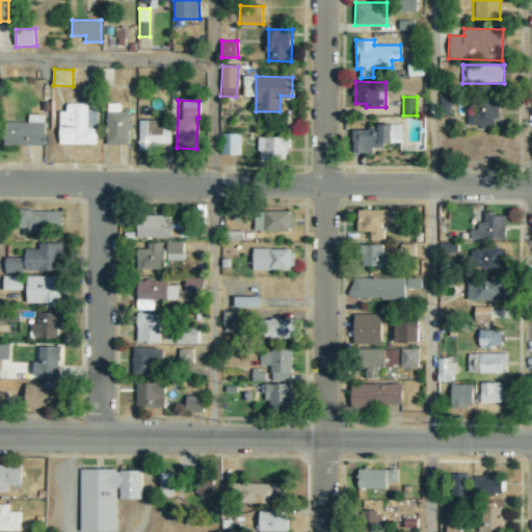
[(498,101),(469,102),(470,111),(470,126),(498,126),(498,101)]
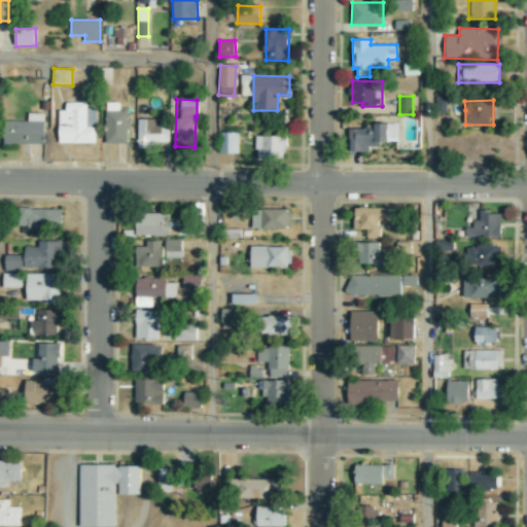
[(60,143),(97,143),(97,126),(96,126),(97,108),(88,108),(88,102),(66,102),(66,110),(60,110),(60,143)]
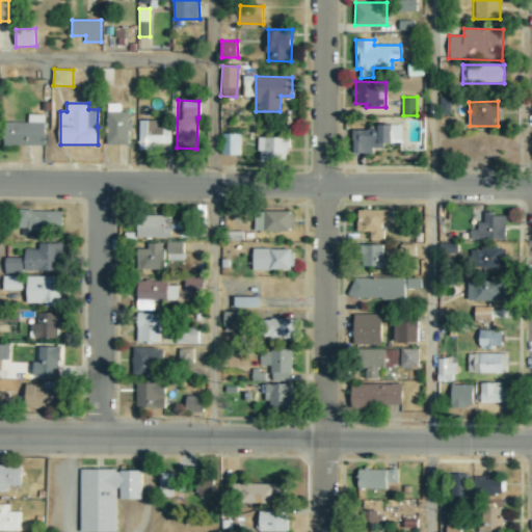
[(108,144),(131,144),(130,111),(121,111),(121,104),(107,104),(108,144)]
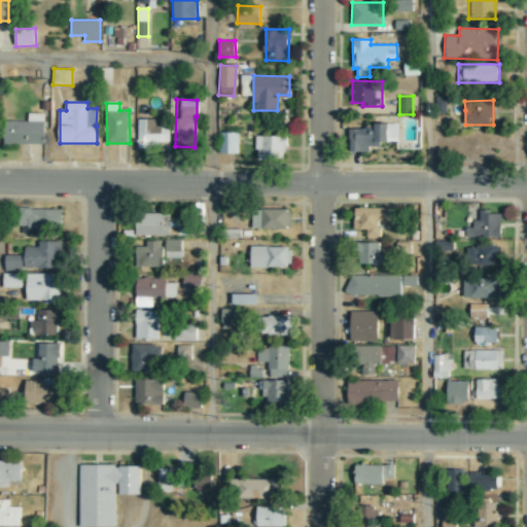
[(46,113),(29,112),(29,120),(5,120),(5,143),(45,144),(46,113)]
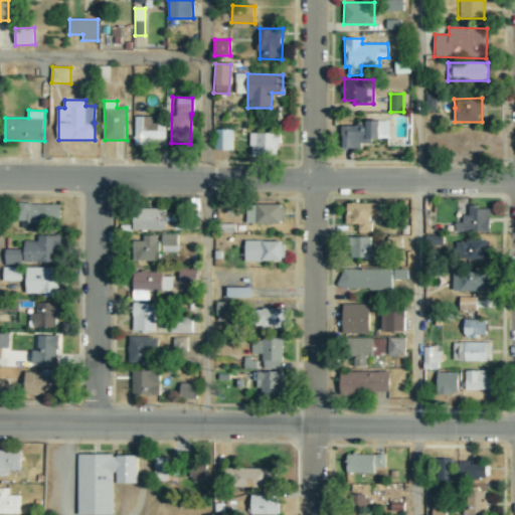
[(152,117),(135,116),(134,144),(147,145),(147,139),(165,140),(166,123),(152,123),(152,117)]
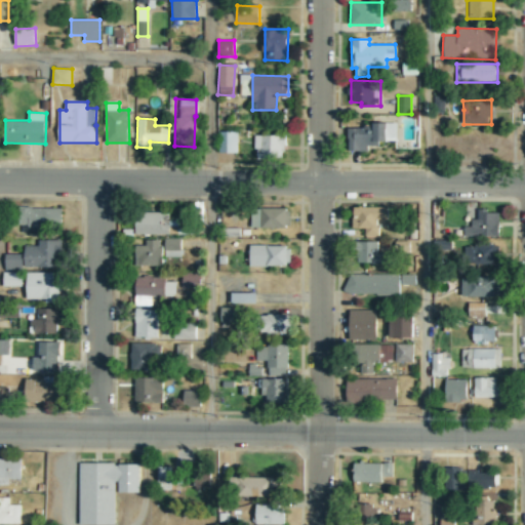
[(397,124),(348,125),(349,152),(369,151),(369,146),(379,146),(379,142),(398,142),(397,124)]
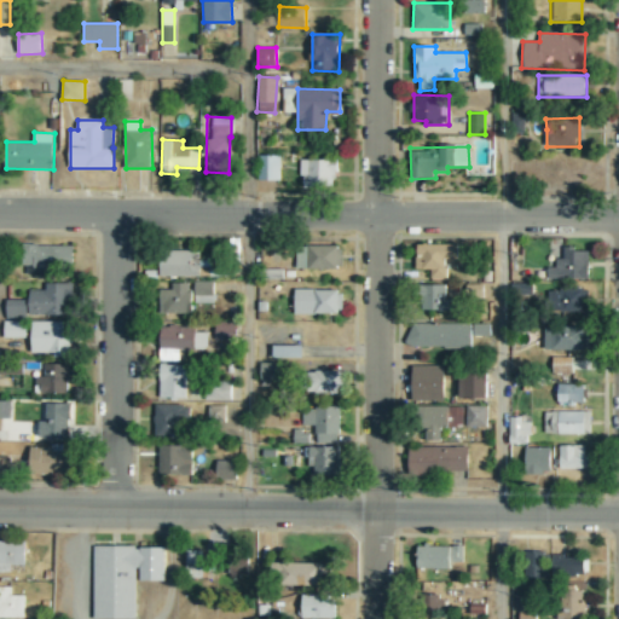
[(279,155),(258,155),(258,180),(279,180),(279,155)]
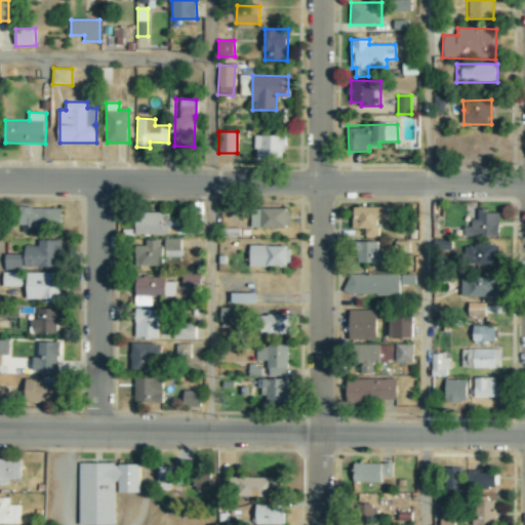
[(254,158),(285,159),(285,135),(254,135),(254,158)]
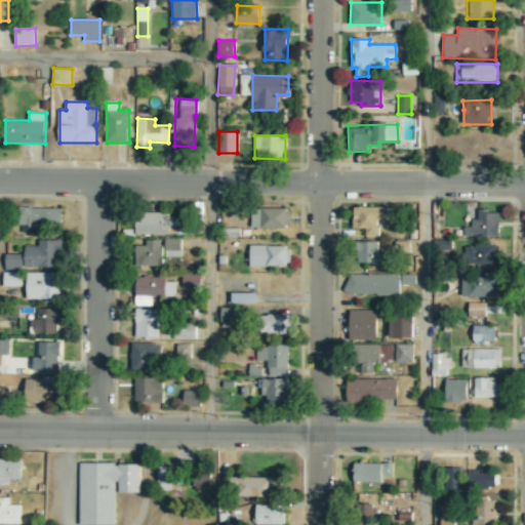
[(63,208),(21,207),(19,227),(63,228),(63,208)]
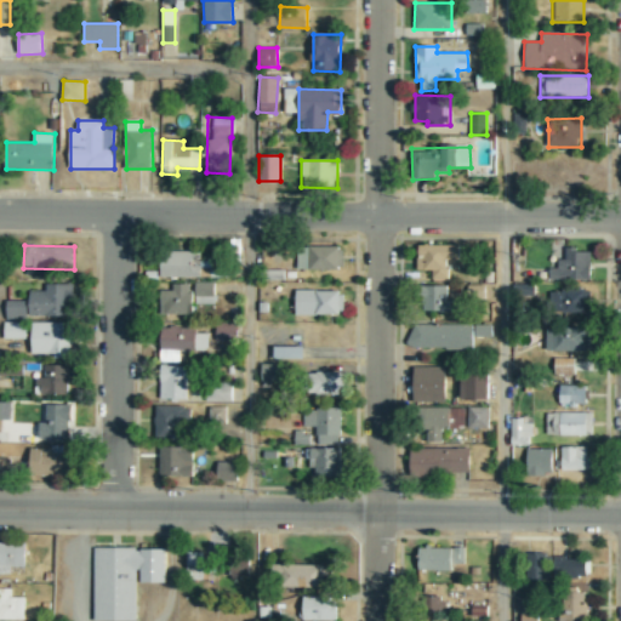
[(431,279),(446,279),(448,258),(459,260),(459,245),(419,245),(417,269),(431,271),(431,279)]
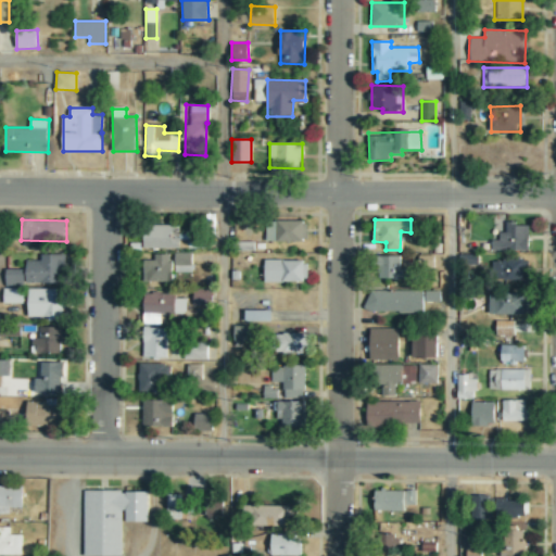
[(265,222),(266,241),(307,240),(306,220),(265,222)]
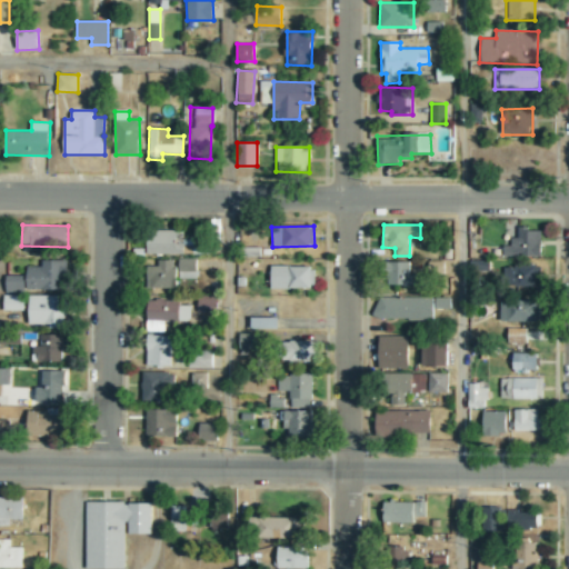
[(541,257),(541,227),(503,227),(503,257),(541,257)]
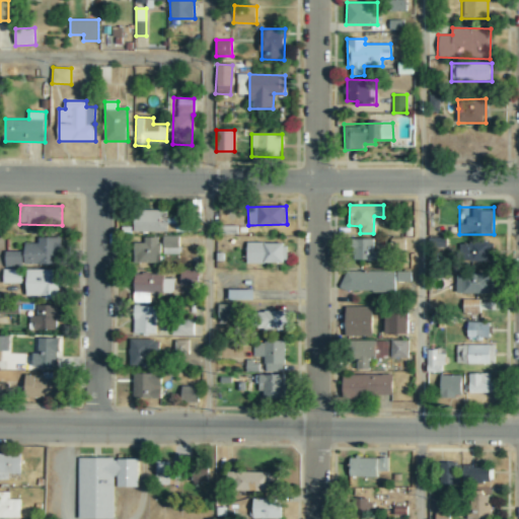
[(166,211),(134,210),(133,231),(167,233),(167,224),(175,224),(176,218),(166,218),(166,211)]
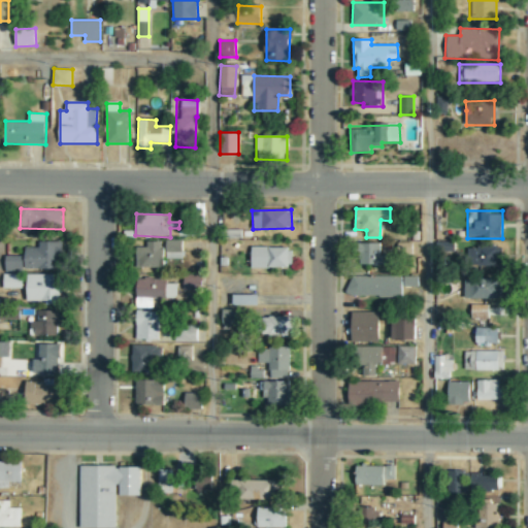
[(240,230),(227,229),(227,238),(240,238),(240,230)]
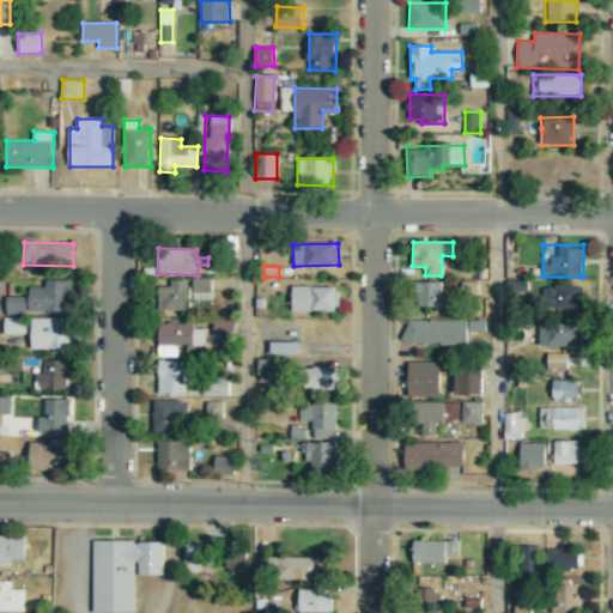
[(211,301),(211,279),(188,278),(188,280),(164,280),(164,310),(190,311),(190,301),(211,301)]
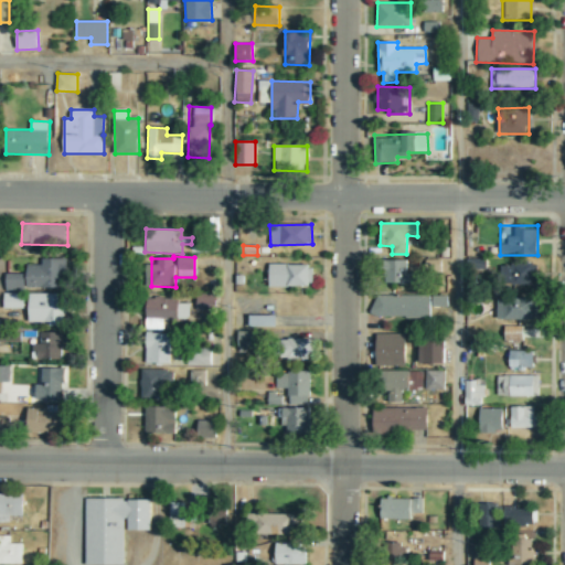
[(41,265),(27,264),(25,288),(65,289),(66,259),(41,258),(41,265)]
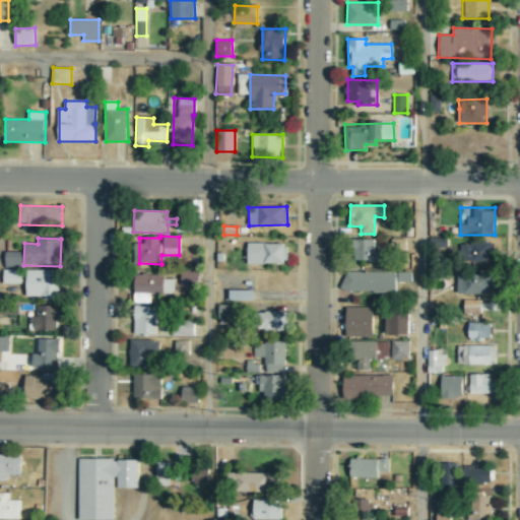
[(384,251),(374,251),(374,239),(356,239),(355,260),(383,261),(384,251)]
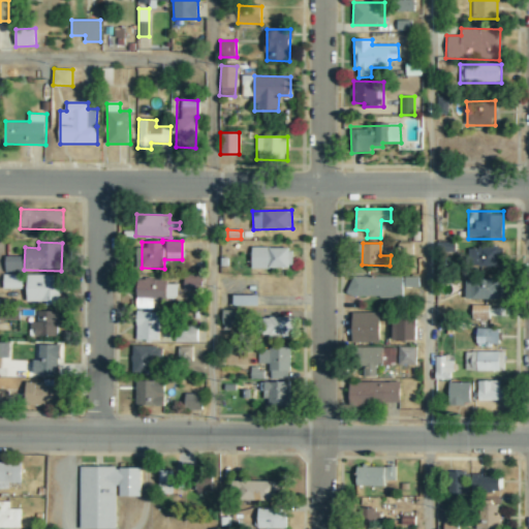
[(292,269),(293,248),(252,247),(252,268),(292,269)]
